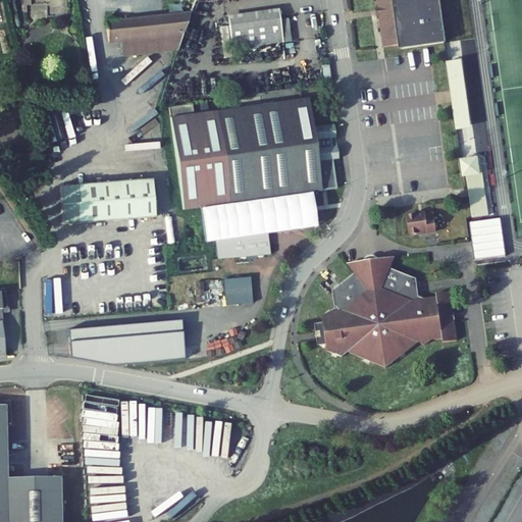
[(376,0),(377,7),(379,17),(383,47),(400,45),(400,49),(445,43),(438,0),(376,0)]
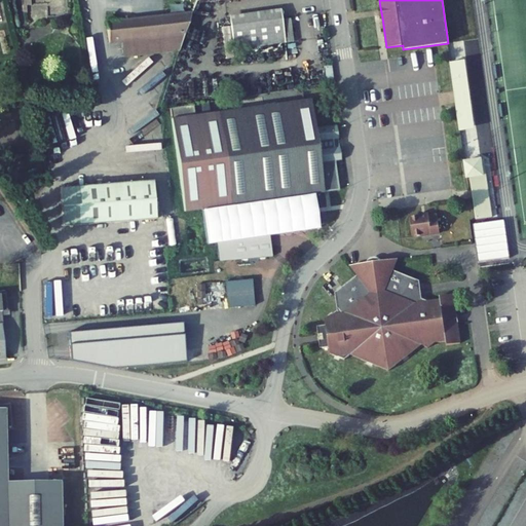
[(265,11),(229,16),(234,54),(270,49),(265,11)]
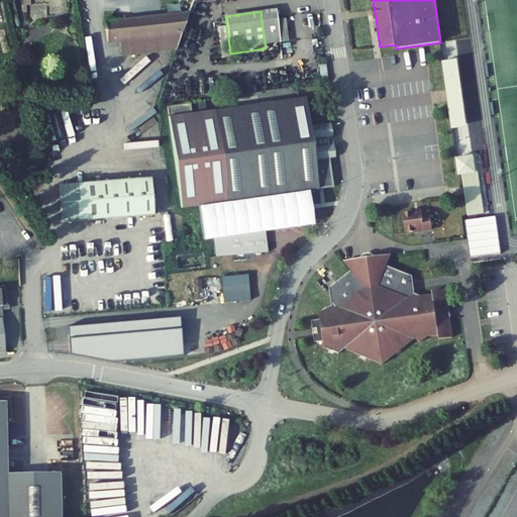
[(120,56),(177,49),(189,14),(105,22),(107,42),(118,41),(120,56)]
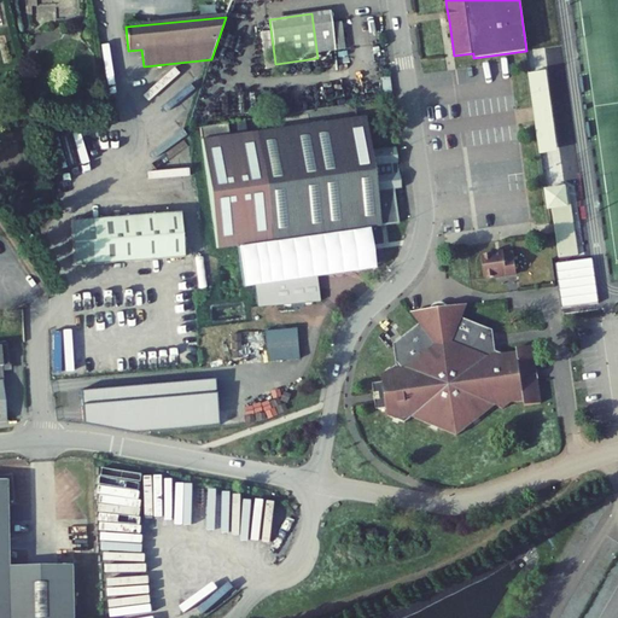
[(546,73),(530,75),(535,115),(541,156),(558,153),(546,73)]
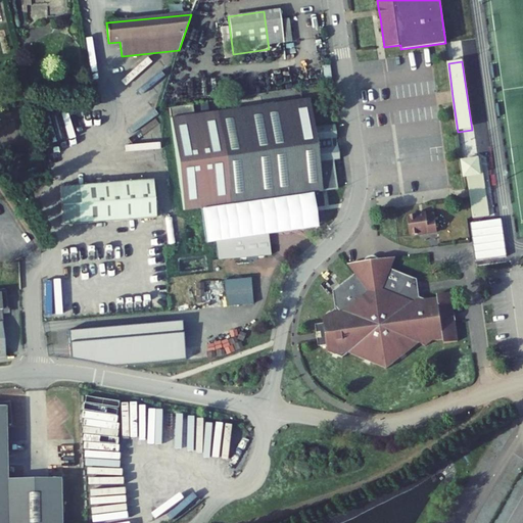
[(136,109),(162,91),(157,83),(170,75),(160,63),(132,84),(142,98),(132,105),(136,109)]
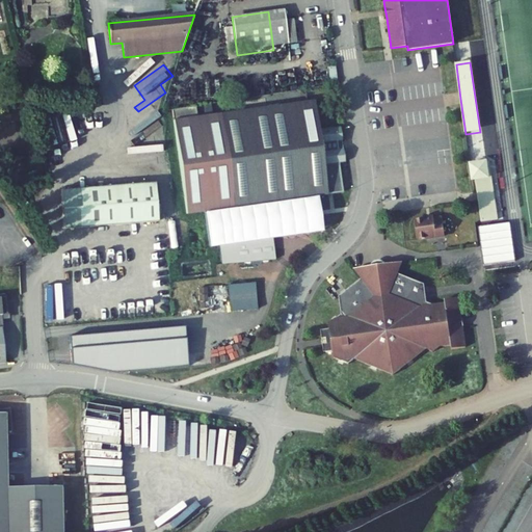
[(186,215),(327,195),(323,165),(344,162),(343,150),(338,150),(338,149),(337,142),(337,140),(341,140),(340,128),(319,131),(315,100),(196,116),(194,106),(171,109),(186,215)]
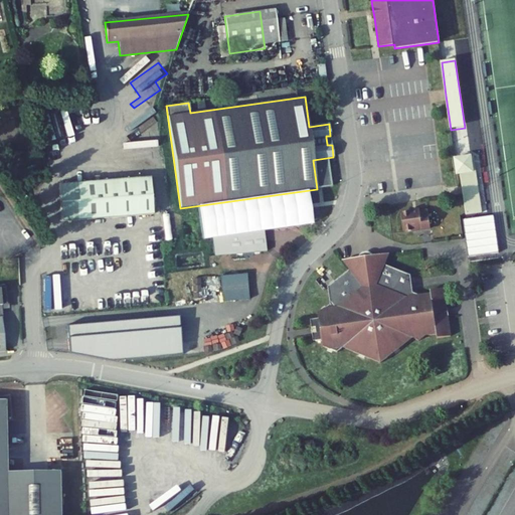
[(460,174),(466,215),(484,213),(478,172),(474,172),(472,157),(455,159),(457,174),(460,174)]
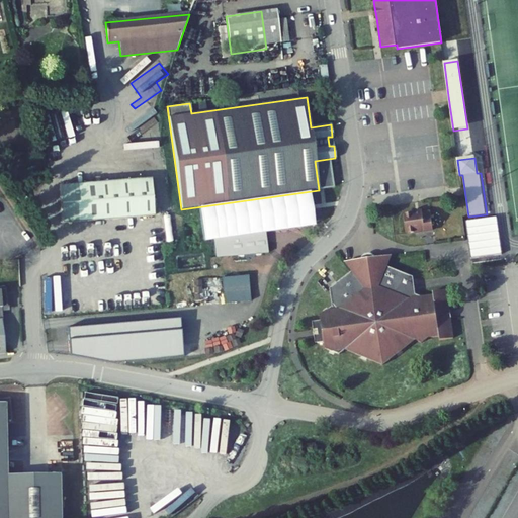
[(151,178),(60,185),(63,223),(154,217),(151,178)]
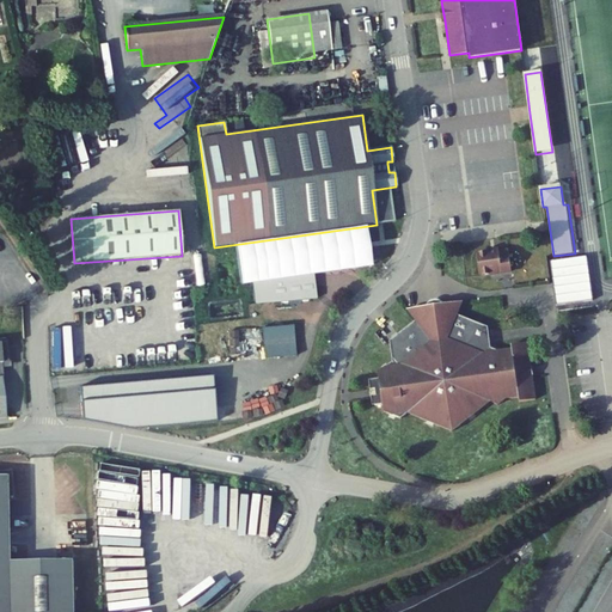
[(477,254),(481,276),(512,271),(509,251),(500,252),(499,251),(477,254)]
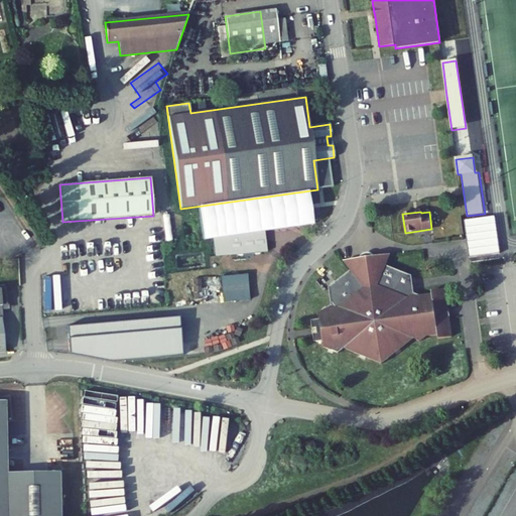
[(218,256),(269,252),(267,231),(216,235),(218,256)]
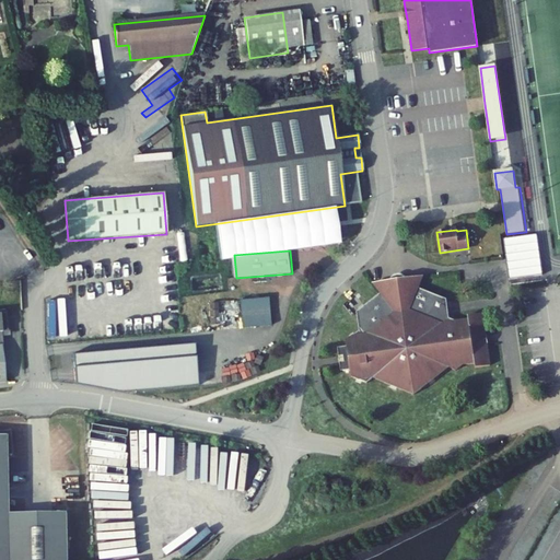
[(450,318),(446,300),(419,289),(408,283),(406,279),(405,277),(391,279),(391,281),(391,286),(381,294),(357,313),(359,331),(346,341),(347,348),(343,348),(340,350),(339,353),(341,357),(345,358),(346,362),(342,364),(341,368),(343,371),(347,372),(350,371),(351,377),(366,384),(373,378),(415,395),(448,369),(456,371),(463,366),(475,364),(476,368),(490,365),(488,353),(487,353),(483,326),(485,326),(482,314),(468,316),(468,319),(456,321),(450,318)]
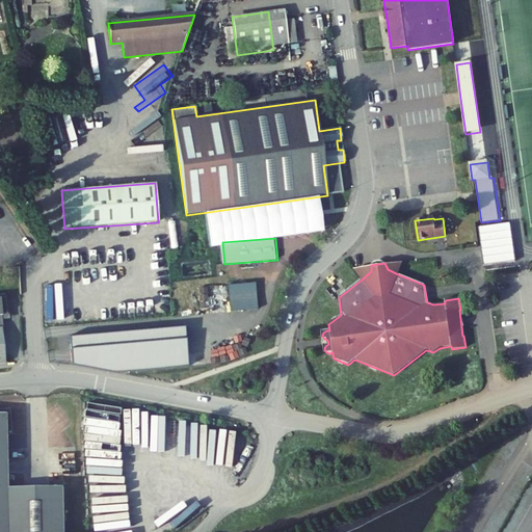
[(403,263),(386,265),(388,269),(398,274),(403,263)]
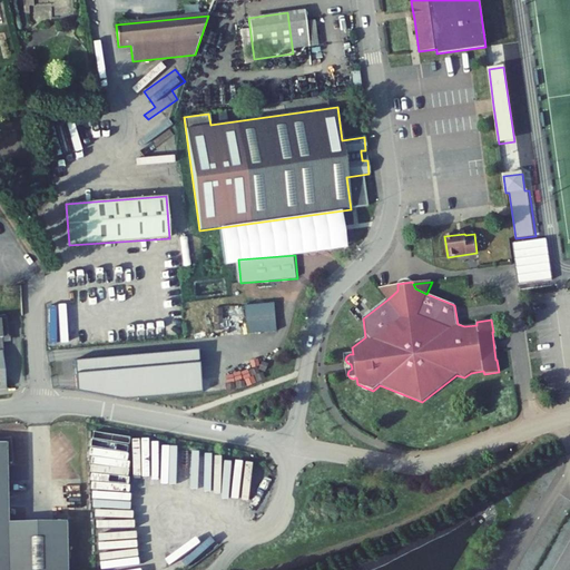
[(397,286),(379,288),(387,300),(397,291),(397,286)]
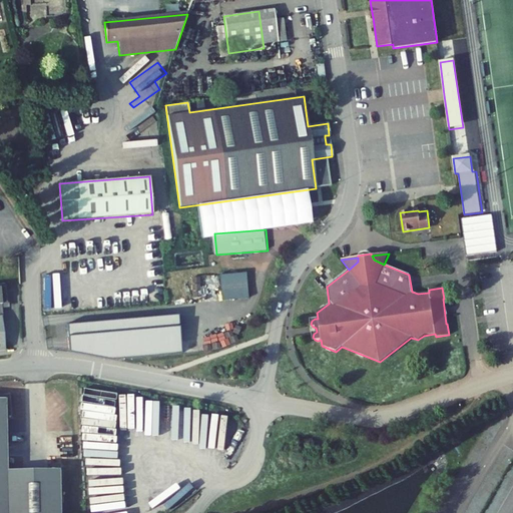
[(247,275),(222,275),(222,301),(248,300),(247,275)]
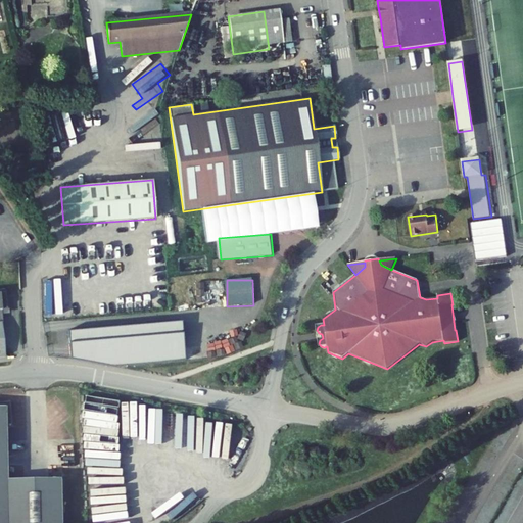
[(0,359),(5,359),(2,323),(4,323),(3,315),(2,310),(8,310),(6,291),(0,291),(0,359)]
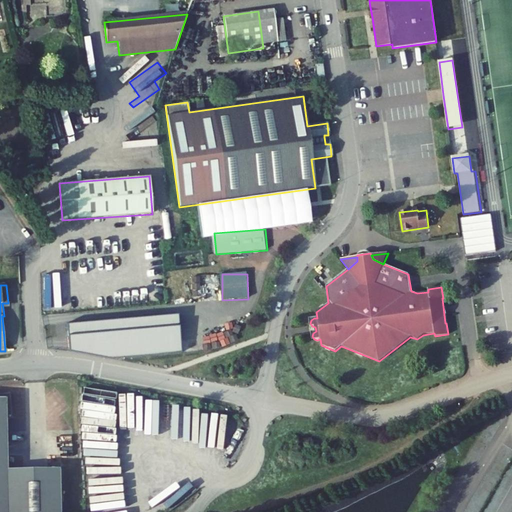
[(179,314),(67,323),(70,351),(112,359),(182,353),(179,314)]
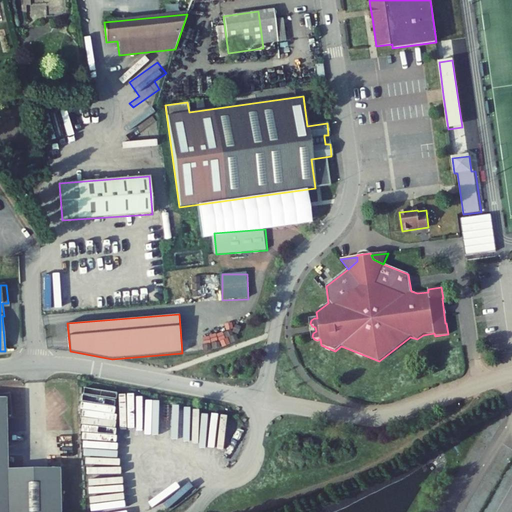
[(15,420),(15,395),(0,396),(0,511),(62,511),(63,471),(10,471),(10,420),(15,420)]
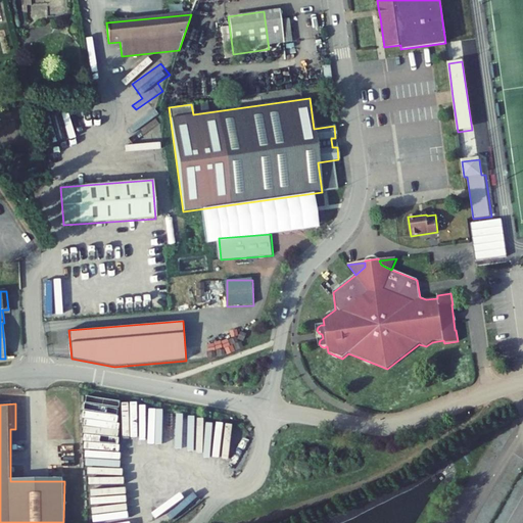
[(212,479),(193,494),(195,496),(187,503),(192,509),(219,488),(212,479)]
